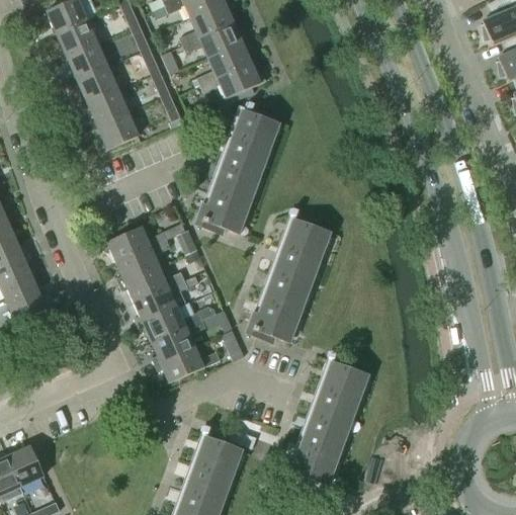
[(71,0),(47,11),(57,34),(87,20),(98,15),(91,0),(71,0)]
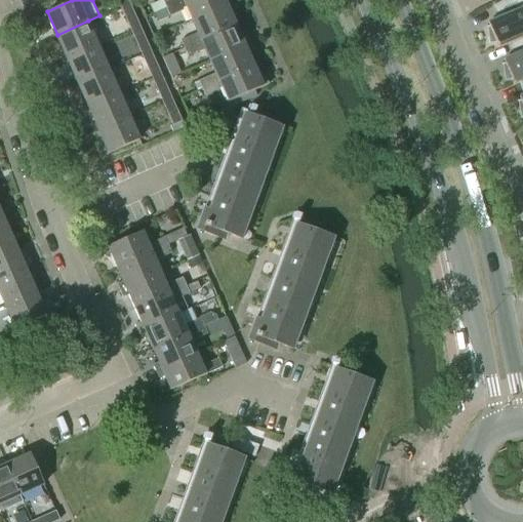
[(157,0),(153,2),(156,10),(167,5),(164,0),(157,0)]
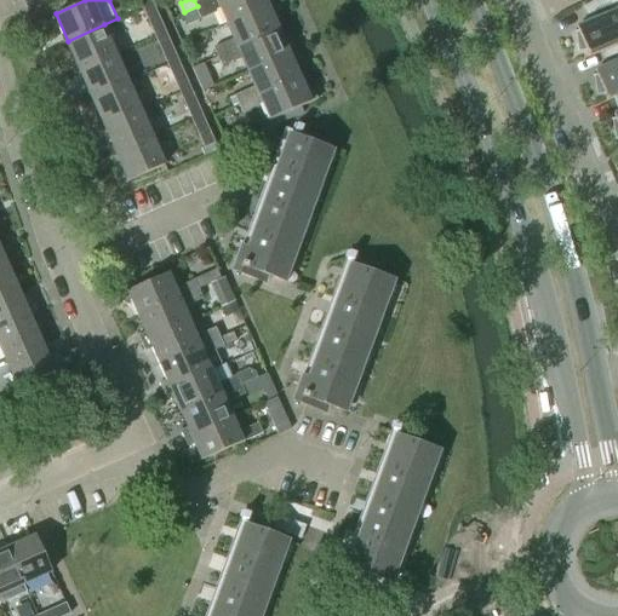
[(212,0),(198,6),(202,16),(221,7),(228,22),(276,0),(212,0)]
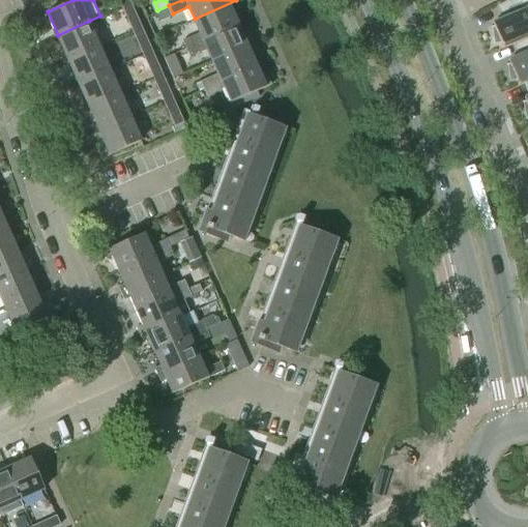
[(200,31),(183,38),(187,47),(239,24),(233,9),(239,7),(236,0),(195,19),(200,31)]
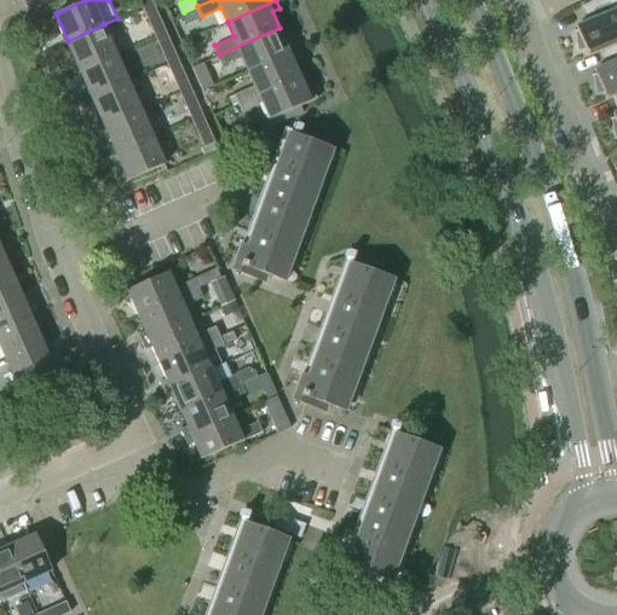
[(592,0),(582,6),(592,28),(574,30),(574,32),(575,32),(578,48),(586,47),(589,54),(601,50),(600,48),(616,41),(616,0),(592,0)]
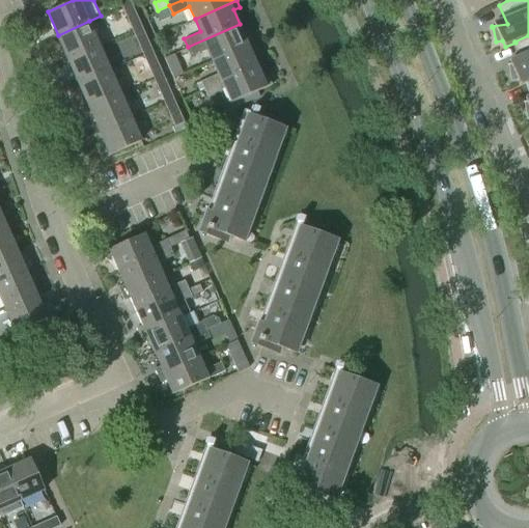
[(133,2),(123,6),(130,21),(139,17),(133,2)]
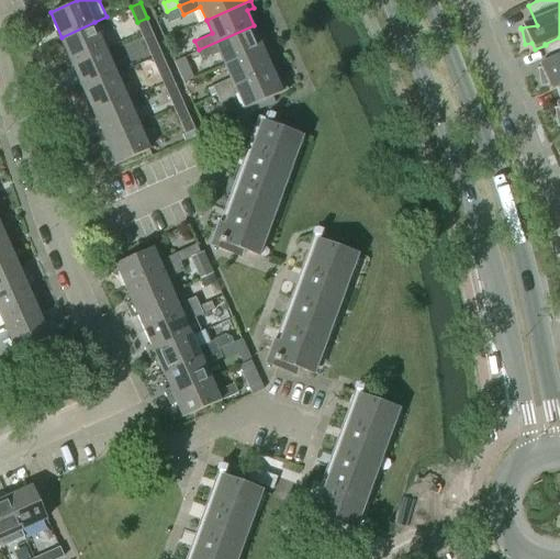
[(167,11),(166,12),(170,20),(183,14),(179,6),(167,11)]
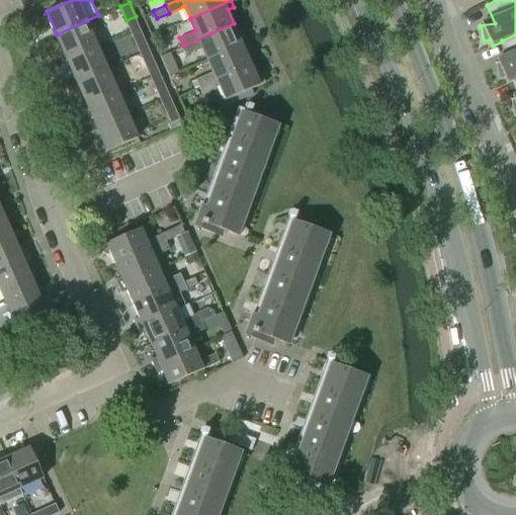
[(87,20),(57,34),(67,57),(97,44),(87,20)]
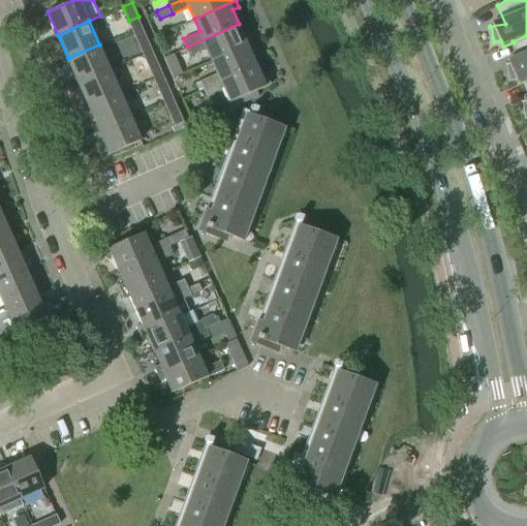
[(239,24),(187,47),(190,55),(207,48),(212,60),(253,41),(250,35),(245,37),(239,24)]
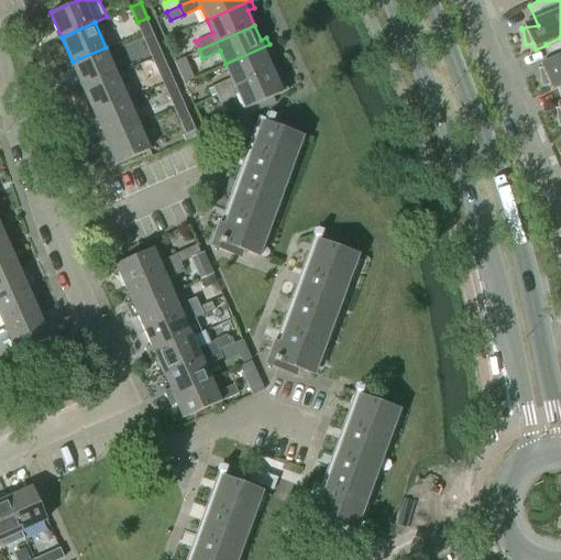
[(152,26),(142,31),(150,48),(160,44),(152,26)]
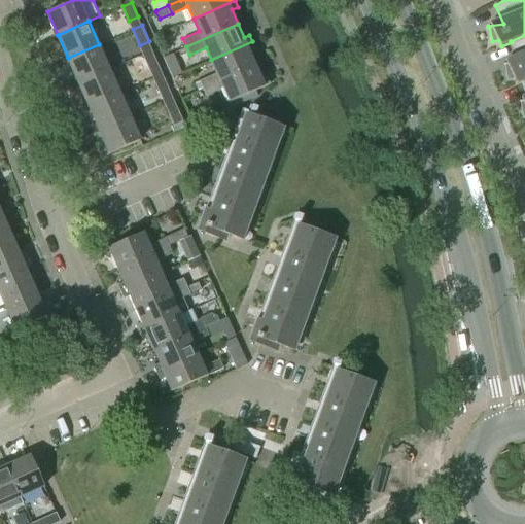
[(524,35),(511,41),(512,42),(519,61),(503,63),(503,64),(505,64),(508,78),(514,78),(517,83),(523,81),(522,80),(524,79),(524,35)]
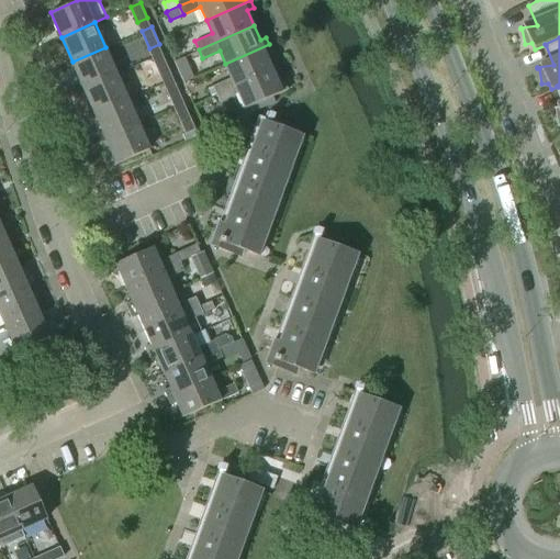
[(231,76),(214,84),(217,92),(273,68),(267,54),(272,51),(269,44),(225,64),(231,76)]
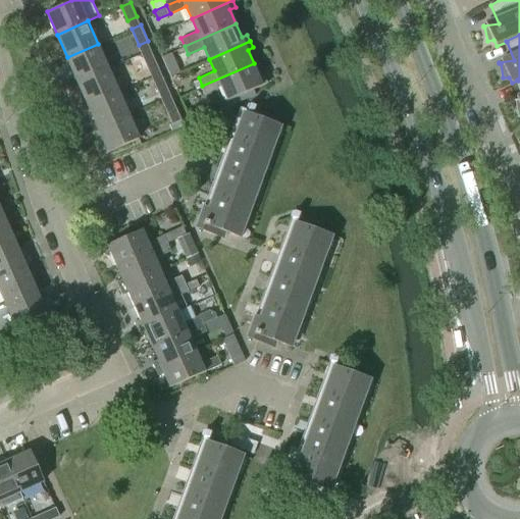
[(98,44),(67,57),(79,81),(108,67),(98,44)]
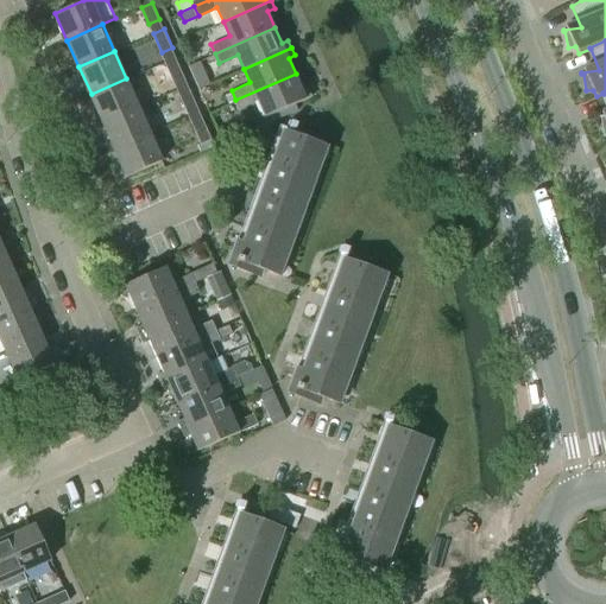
[(176,56),(165,61),(172,77),(183,72),(176,56)]
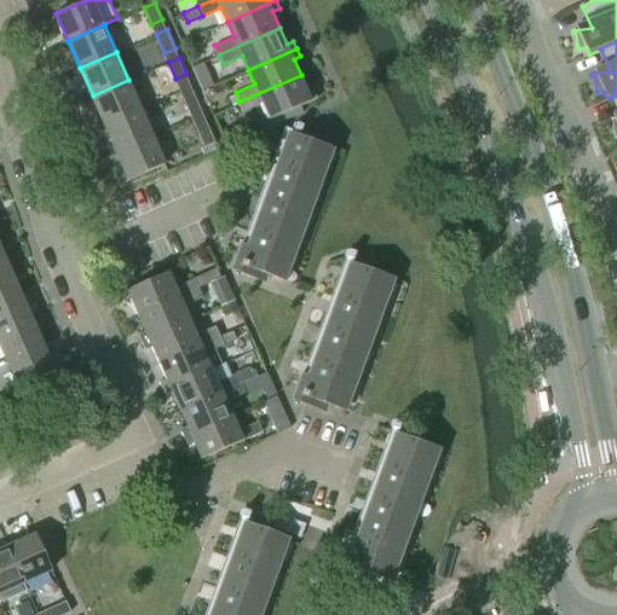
[(215,85),(205,61),(194,65),(205,90),(215,85)]
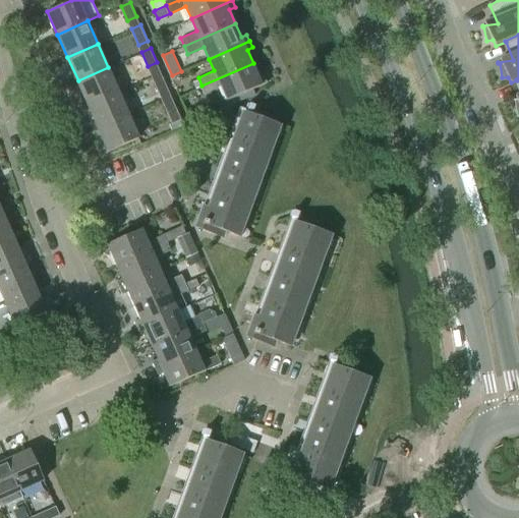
[(253,63),(202,85),(206,95),(222,88),(227,100),(263,83),(268,81),(265,74),(260,76),(253,63)]
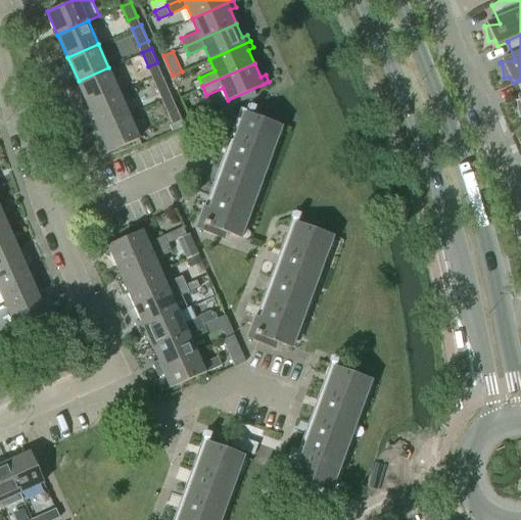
[(108,67),(79,81),(89,104),(120,90),(108,67)]
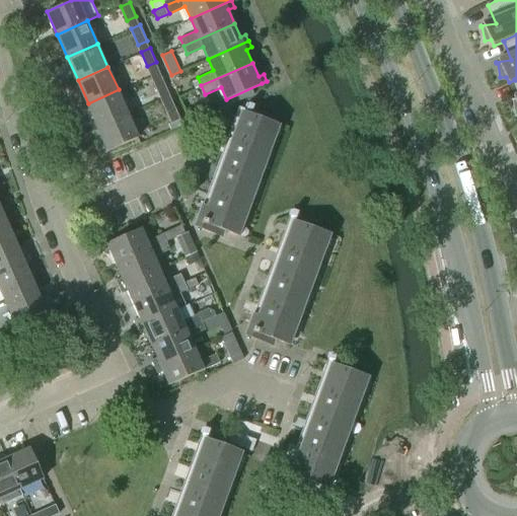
[(151,75),(161,98),(170,94),(160,71),(151,75)]
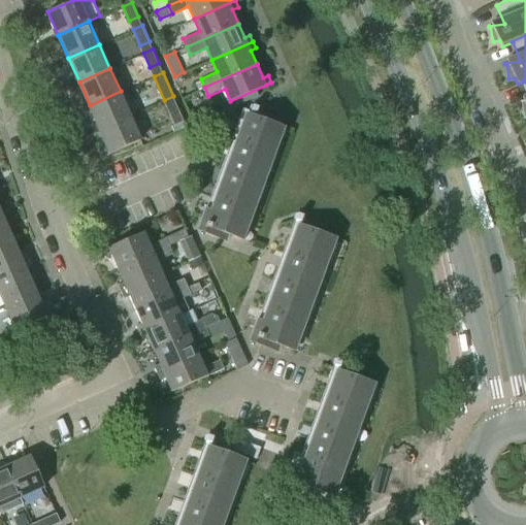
[(121,91),(90,105),(100,129),(131,115),(121,91)]
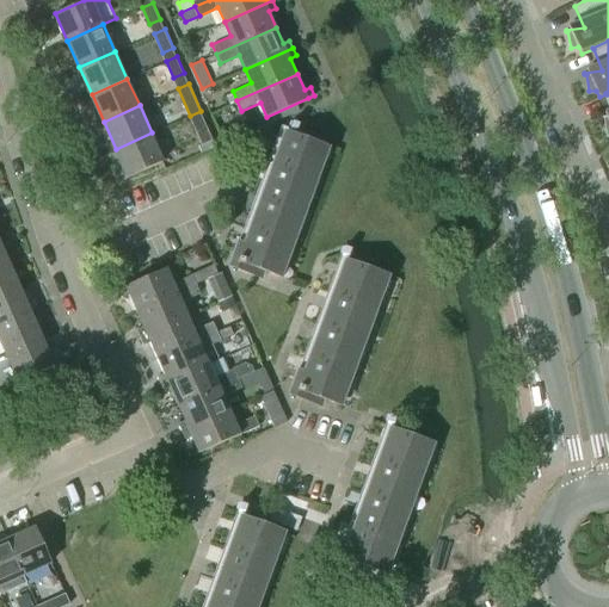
[(203,143),(214,138),(201,111),(190,116),(203,143)]
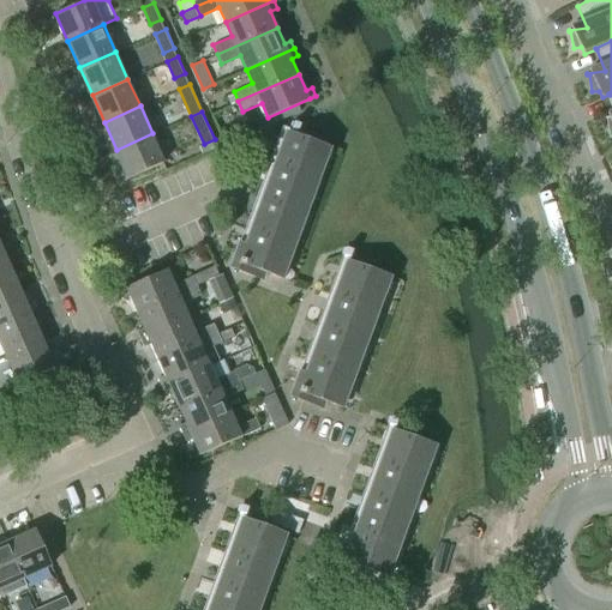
[(330,148),(330,146),(288,131),(287,133),(288,133),(282,148),(276,145),(270,163),(276,164),(270,180),(264,177),(258,194),(264,197),(259,212),(253,210),(247,227),(253,229),(247,243),(240,241),(232,265),(264,277),(267,270),(283,276),(283,275),(279,273),(283,260),(288,263),(295,242),(291,241),(295,229),(300,230),(307,212),(307,211),(303,209),(306,197),(312,198),(319,179),(313,176),(318,164),(323,167),(330,148)]
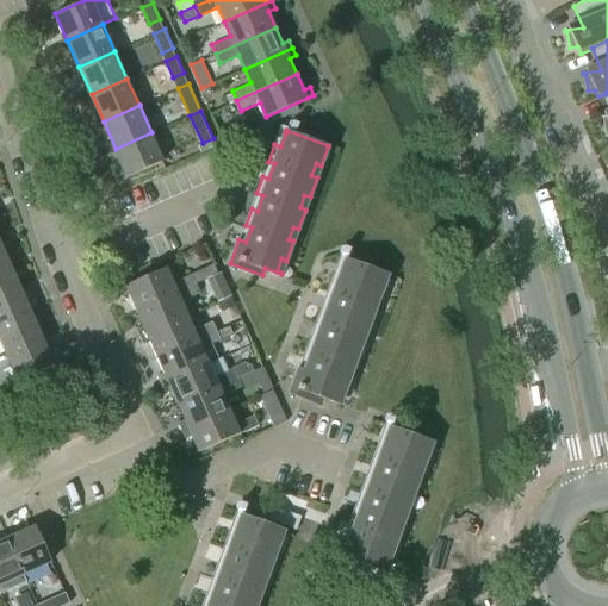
[(152,132),(116,149),(128,176),(163,160),(152,132)]
